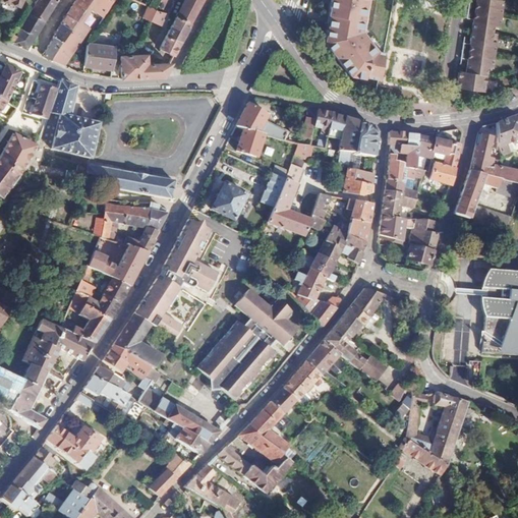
[(14,30),(8,38),(30,47),(33,42),(31,41),(56,0),(38,0),(18,32),(14,30)]
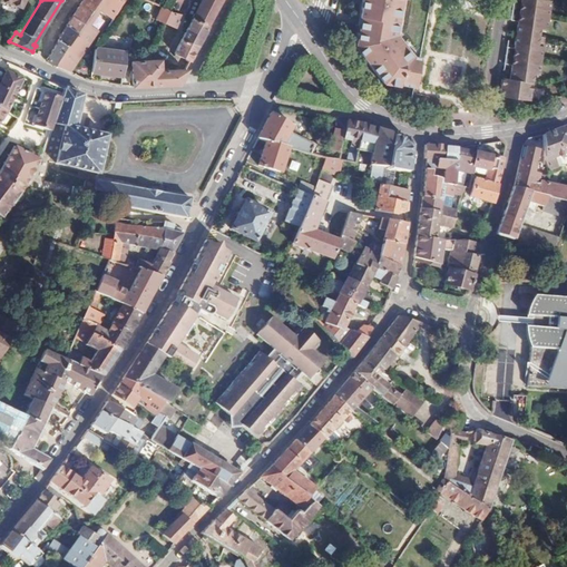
[(84,0),(69,21),(48,58),(57,62),(87,16),(96,0),(84,0)]
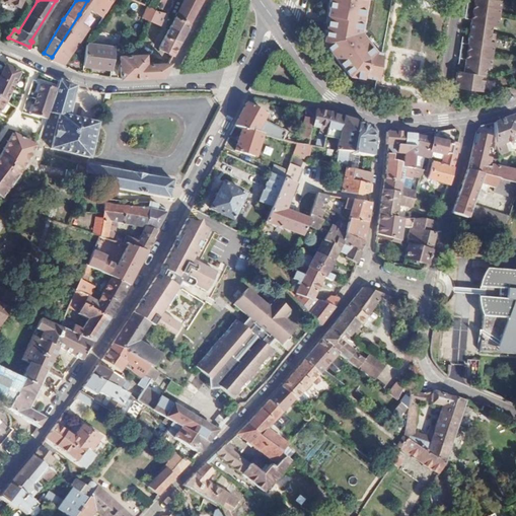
[(87,0),(79,14),(52,57),(66,63),(94,19),(99,22),(112,0),(87,0)]
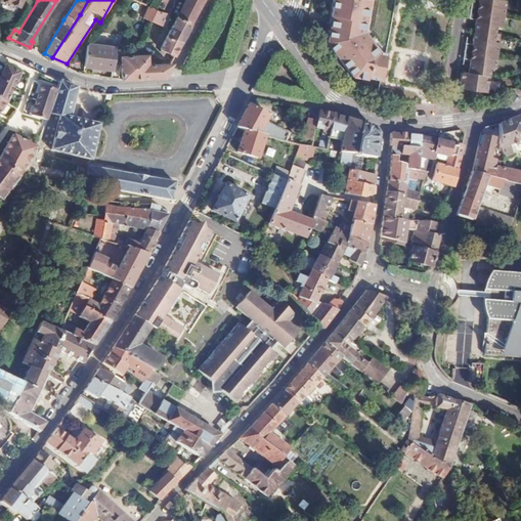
[(192,22),(203,0),(177,0),(172,11),(178,13),(192,22)]
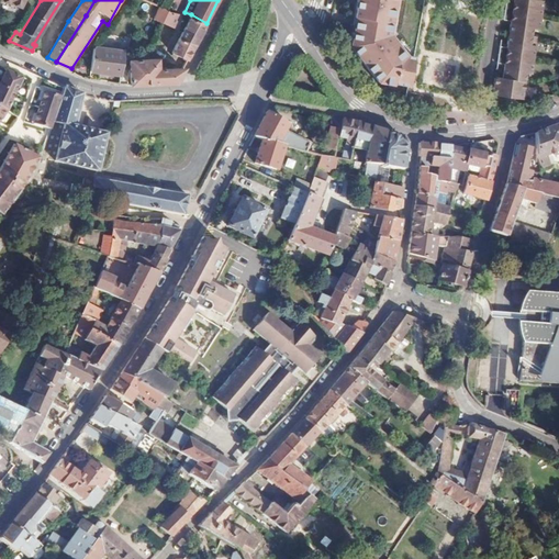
[(369,52),(412,60),(417,30),(377,22),(380,0),(353,0),(346,43),(369,48),(369,52)]
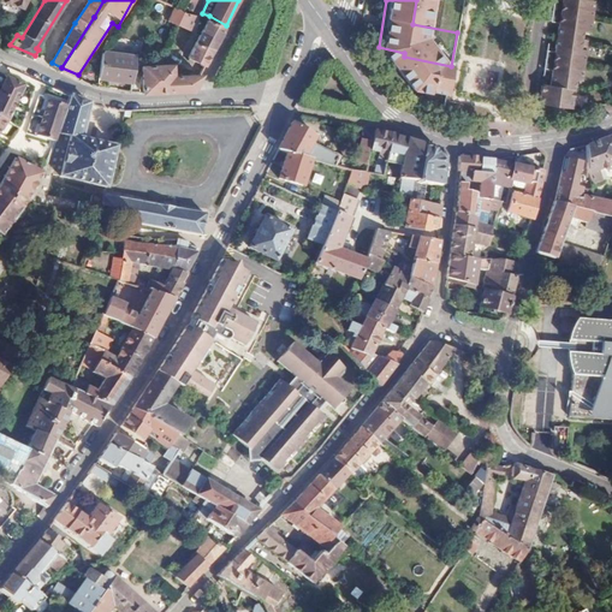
[(545,108),(562,111),(565,111),(572,108),(574,104),(575,104),(580,77),(584,77),(590,47),(584,46),(587,29),(594,30),(599,0),(556,0),(553,17),(560,18),(554,46),(550,46),(546,64),(553,65),(550,79),(544,79),(542,88),(546,89),(545,96),(544,99),(546,100),(545,108)]
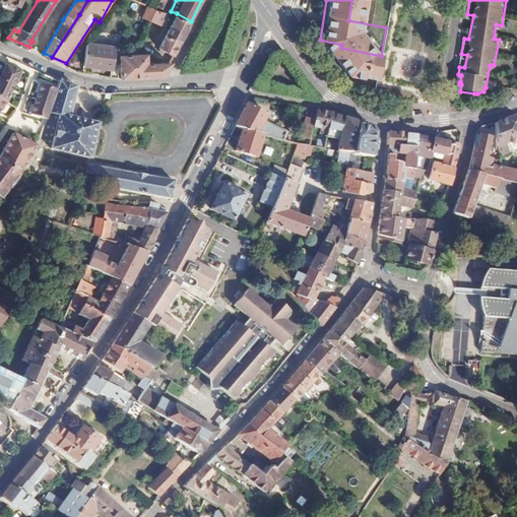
[(155,8),(146,4),(142,13),(151,17),(155,8)]
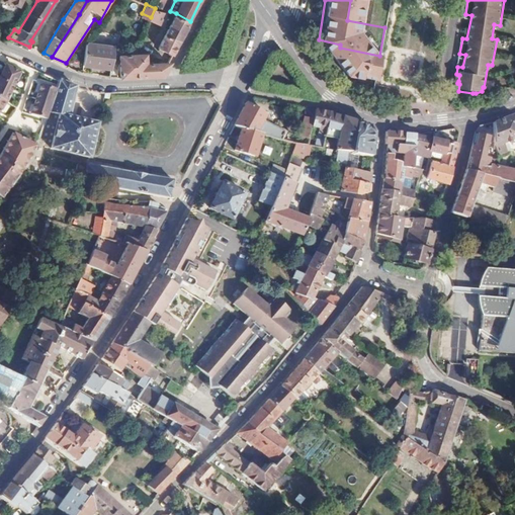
[(155,8),(151,17),(161,22),(166,10),(156,5),(155,8)]
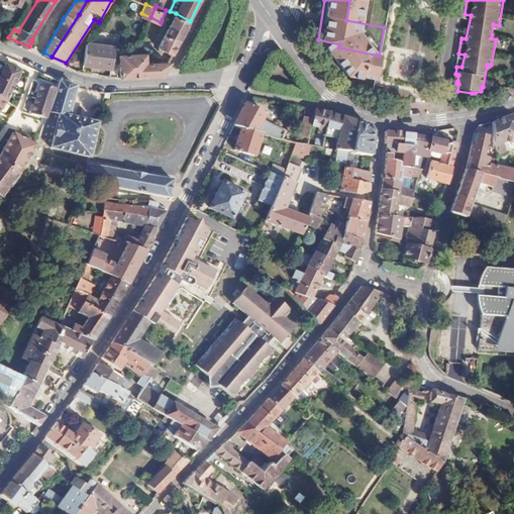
[(160,44),(173,53),(190,21),(176,13),(160,44)]
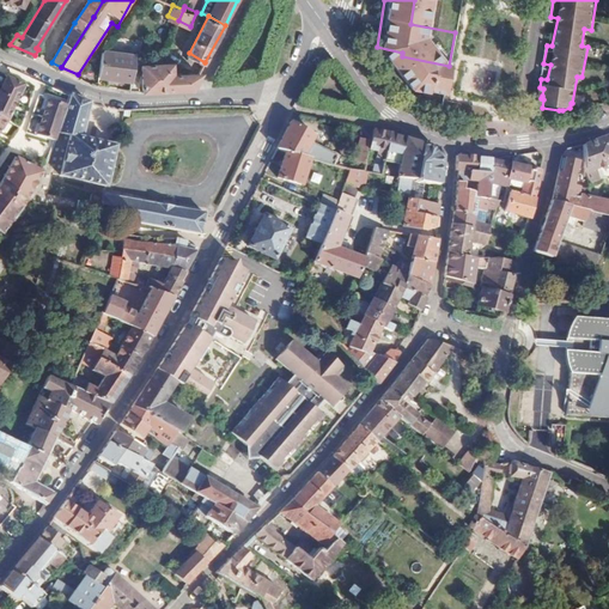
[(103,49),(99,75),(133,78),(135,53),(103,49)]
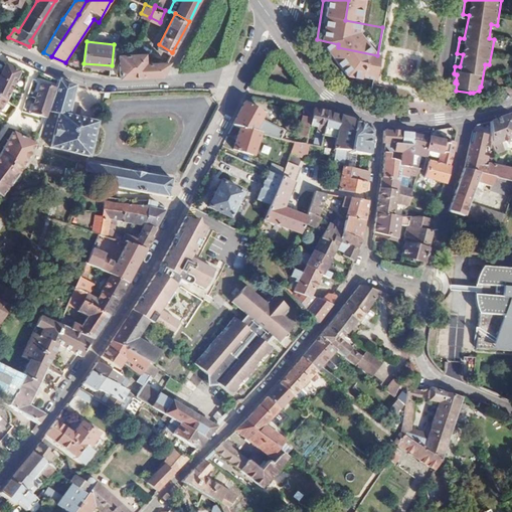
[(121,52),(121,74),(161,72),(168,60),(146,61),(145,51),(121,52)]
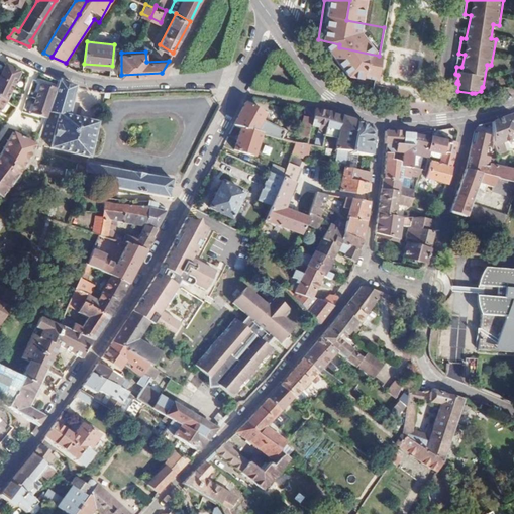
[(0,158),(3,155),(16,132),(37,143),(43,132),(48,117),(32,112),(33,111),(30,110),(33,102),(35,103),(39,90),(37,89),(40,82),(42,83),(43,81),(59,87),(61,80),(9,57),(8,56),(5,62),(20,70),(20,71),(21,71),(18,79),(16,78),(10,91),(12,92),(3,108),(1,107),(0,108),(0,158)]
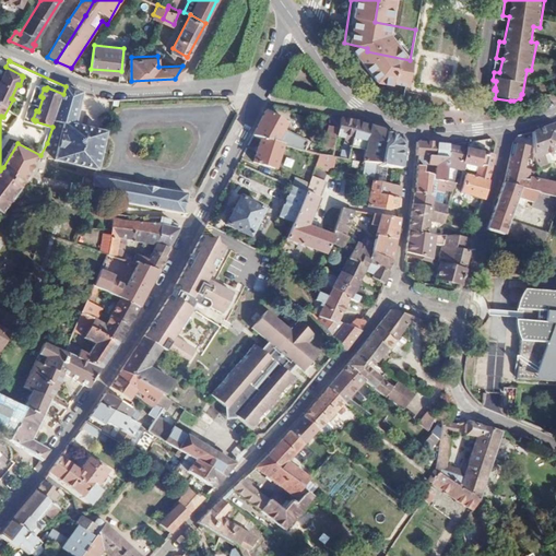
[(0,117),(1,116),(3,117),(13,99),(11,98),(18,84),(20,85),(23,77),(22,77),(22,75),(6,67),(2,75),(0,73),(0,117)]
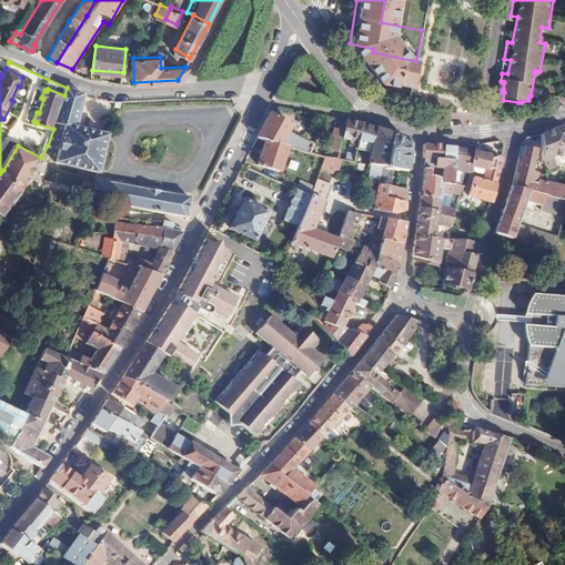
[(68,86),(67,88),(64,96),(53,129),(48,145),(41,158),(28,182),(188,215),(192,195),(97,177),(96,180),(86,178),(84,184),(44,177),(51,158),(99,170),(108,132),(77,124),(83,92),(68,86)]
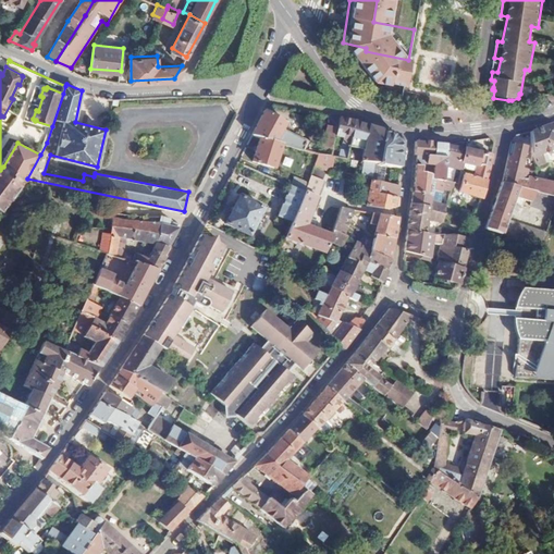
[(52,126),(63,94),(47,87),(46,89),(44,88),(40,96),(42,97),(38,111),(36,110),(33,119),(36,120),(35,121),(52,126)]
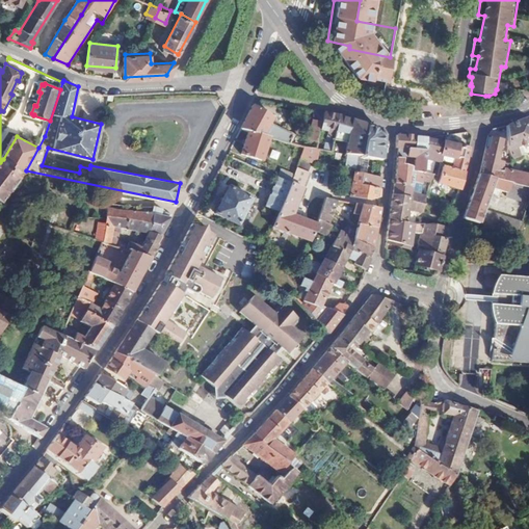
[(255,104),(242,128),(249,130),(266,135),(272,123),(276,115),(255,104)]
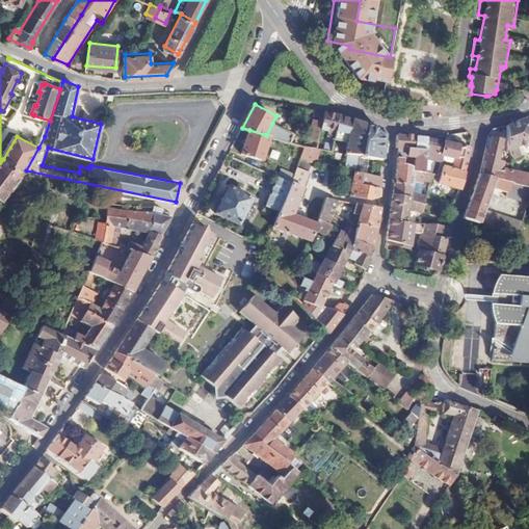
[(316,109),(310,137),(319,140),(322,128),(326,110),(316,109)]
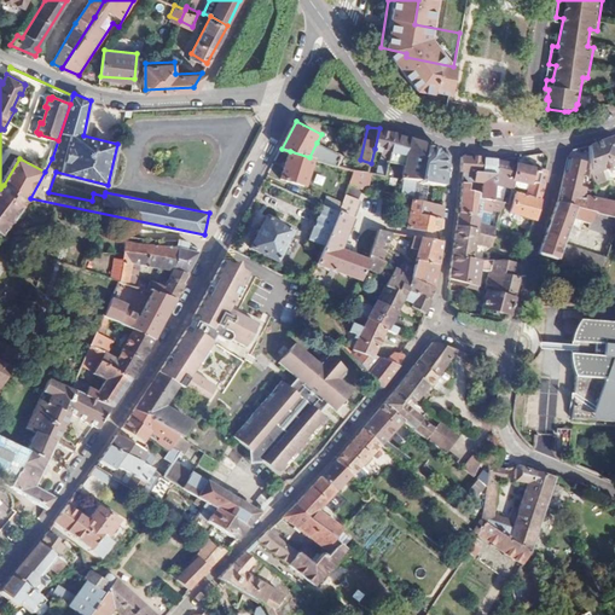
[(379,128),(375,149),(382,151),(382,154),(390,156),(390,151),(395,131),(379,128)]
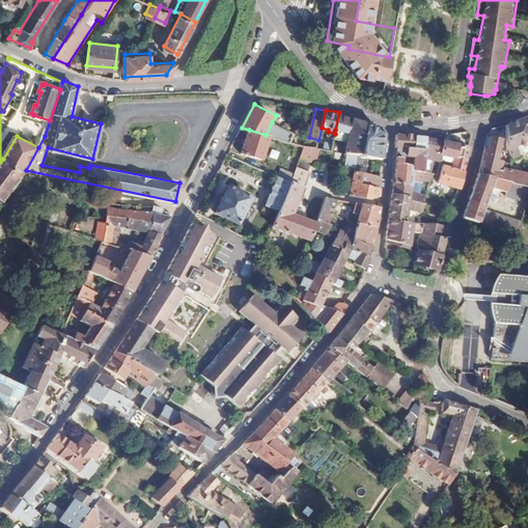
[(340,112),(339,112),(335,130),(351,133),(349,141),(346,153),(362,156),(365,141),(366,136),(368,122),(340,112)]
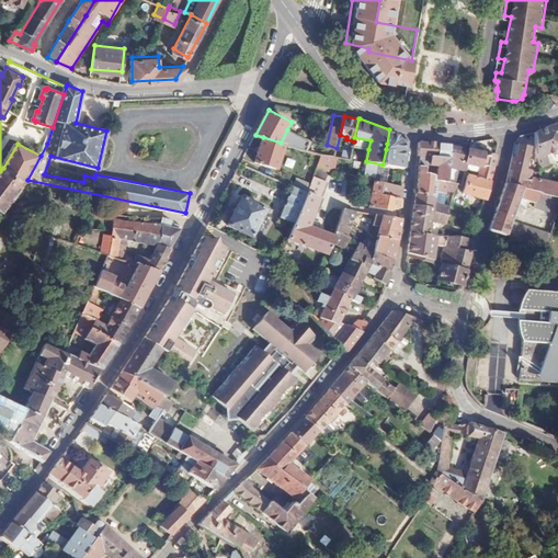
[(551,125),(536,131),(541,159),(543,159),(545,164),(551,162),(548,154),(557,149),(557,123),(551,125)]
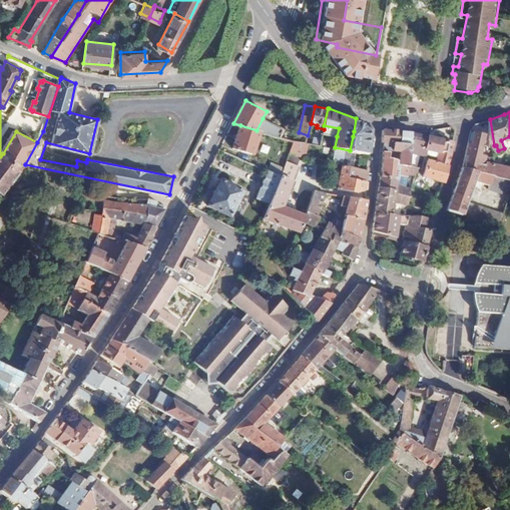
[(257,130),(261,131),(280,137),(283,129),(263,118),(257,130)]
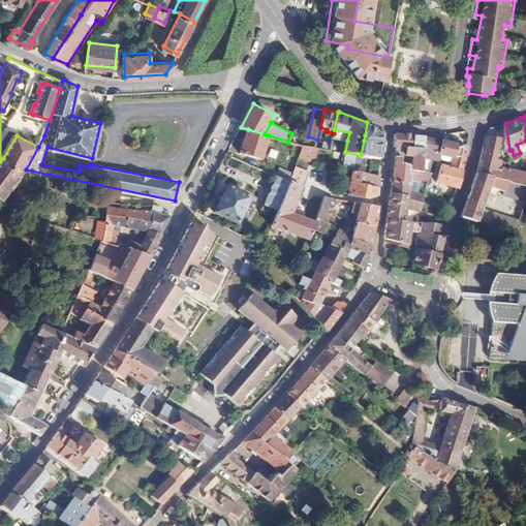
[(368,123),(367,122),(365,135),(370,136),(369,142),(364,141),(361,155),(370,157),(382,159),(384,135),(378,126),(368,123)]
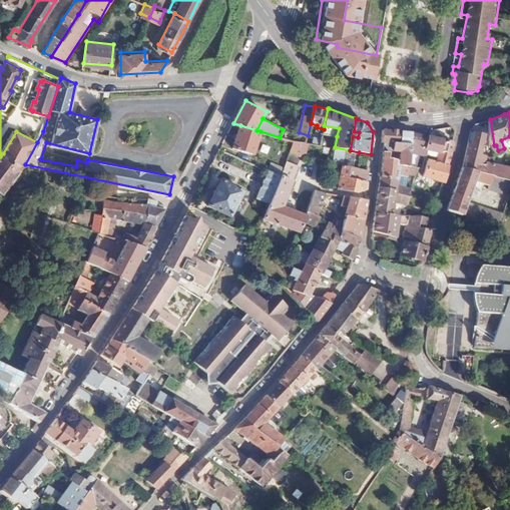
[(257,130),(240,125),(234,146),(255,152),(261,131),(257,130)]
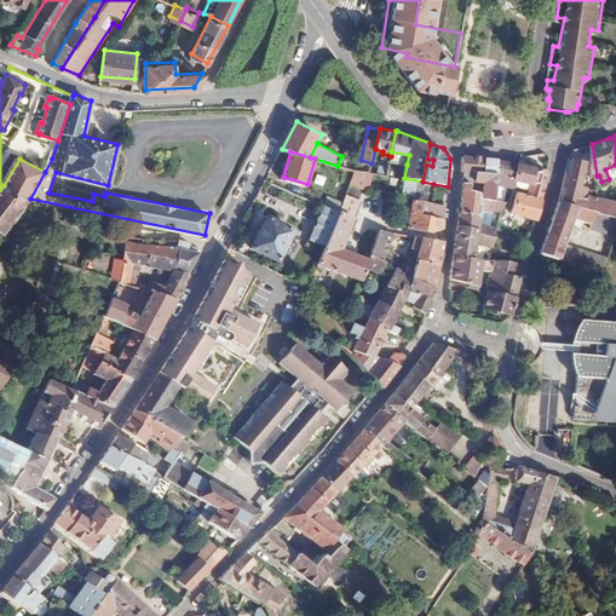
[(391,151),(391,156),(390,161),(407,165),(409,155),(391,151)]
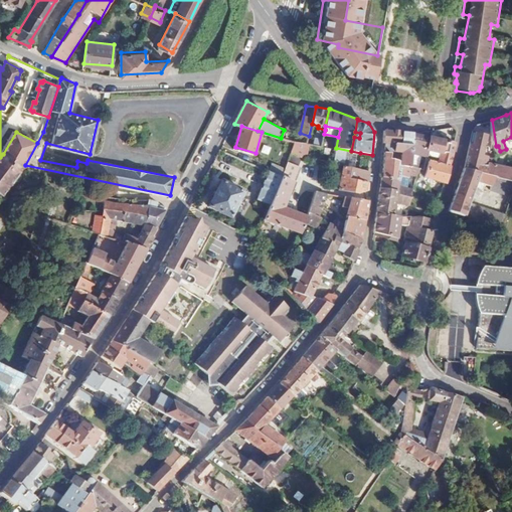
[(413,145),(415,132),(387,128),(387,142),(390,142),(413,145)]
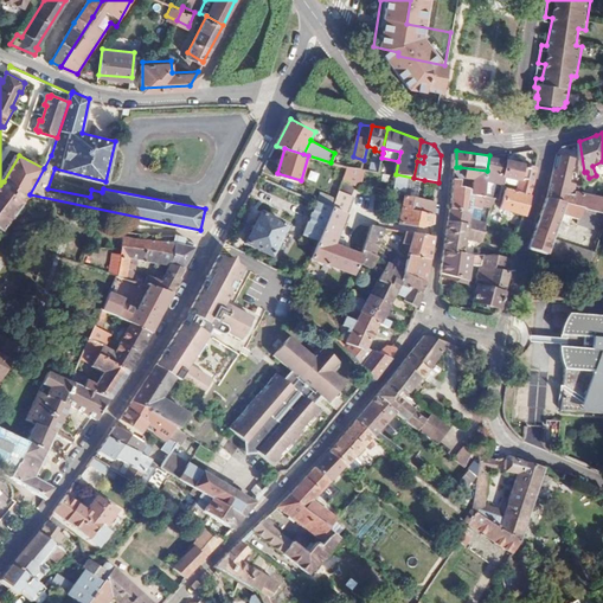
[(576,155),(559,153),(557,170),(556,177),(550,197),(563,201),(565,193),(576,196),(579,183),(572,181),(576,155)]
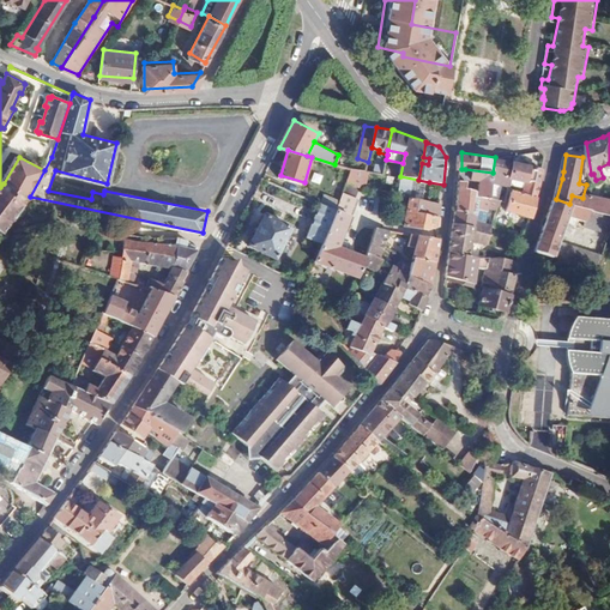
[(4,183),(0,187),(0,229),(4,231),(30,197),(44,170),(19,157),(4,183)]
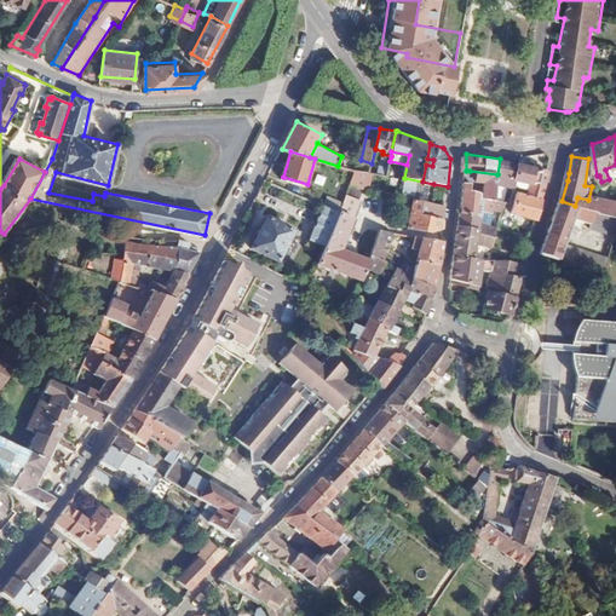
[(523,165),(500,159),(498,174),(498,185),(518,190),(519,185),(522,177),(523,165)]
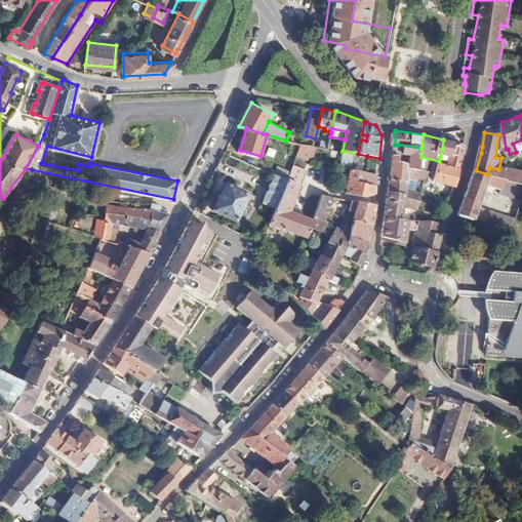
[(466,145),(443,139),(442,150),(453,152),(464,154),(466,145)]
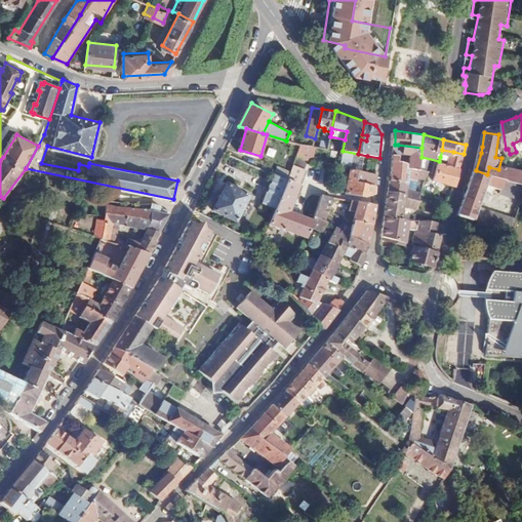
[(299,145),(296,157),(309,159),(318,161),(324,162),(327,150),(313,147),(299,145)]
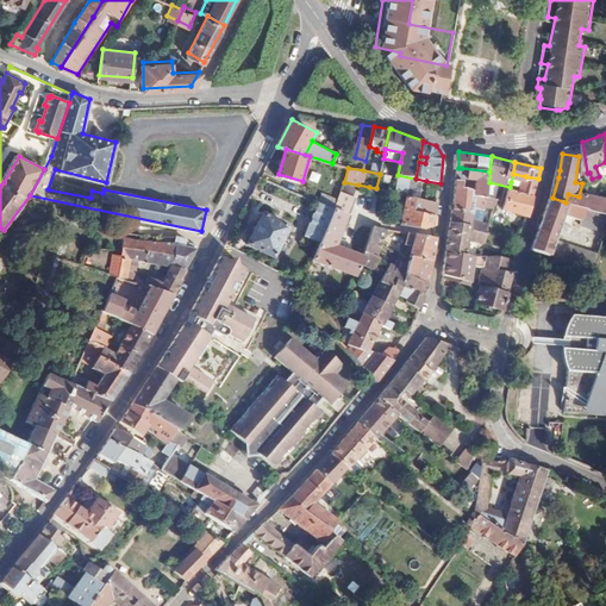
[(489,182),(489,172),(462,168),(461,175),(467,176),(467,180),(474,182),(473,191),(464,189),(464,181),(457,180),(456,208),(475,212),(475,207),(478,197),(487,198),(489,182)]
